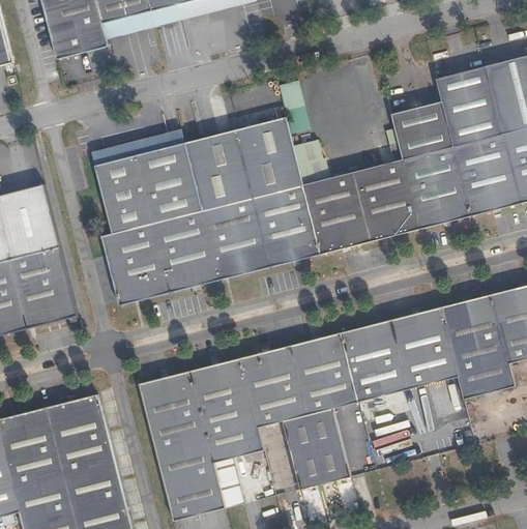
[(100,23),(93,0),(39,0),(55,59),(106,46),(104,36),(100,23)]
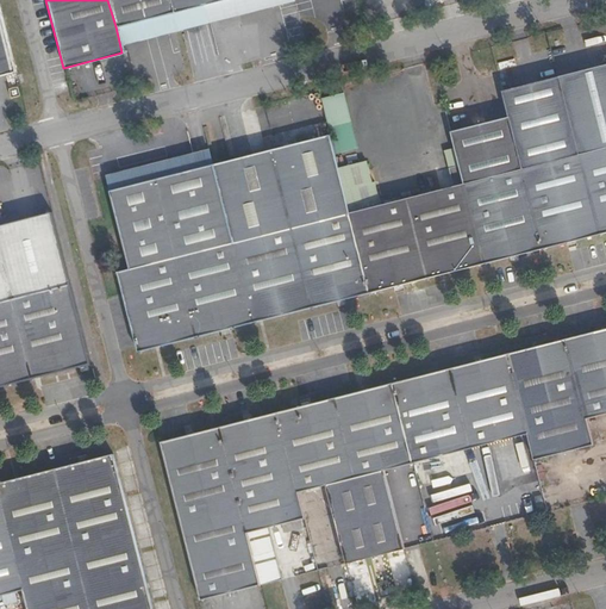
[(173,12),(168,0),(107,0),(116,26),(173,12)]
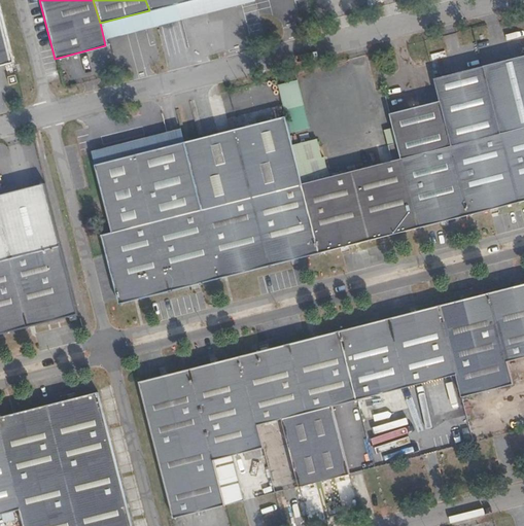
[(145,0),(149,10),(175,3),(188,0),(145,0)]
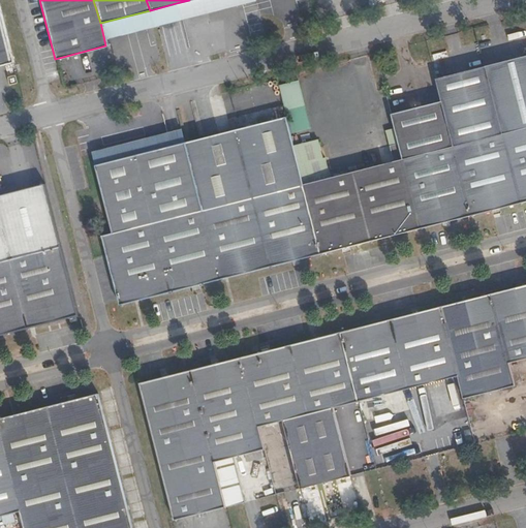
[(176,3),(150,10),(153,24),(180,18),(176,3)]
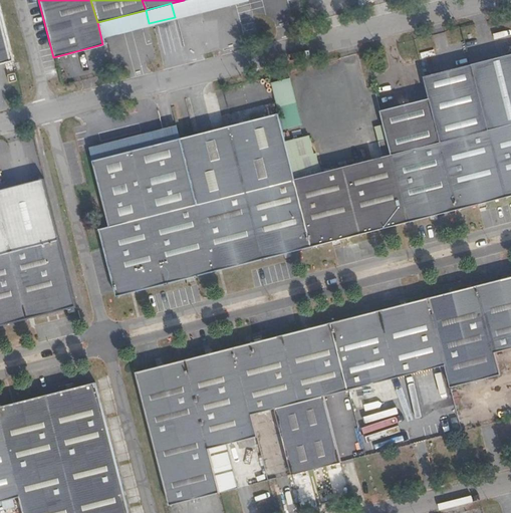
[(149,23),(146,10),(97,22),(100,35),(149,23)]
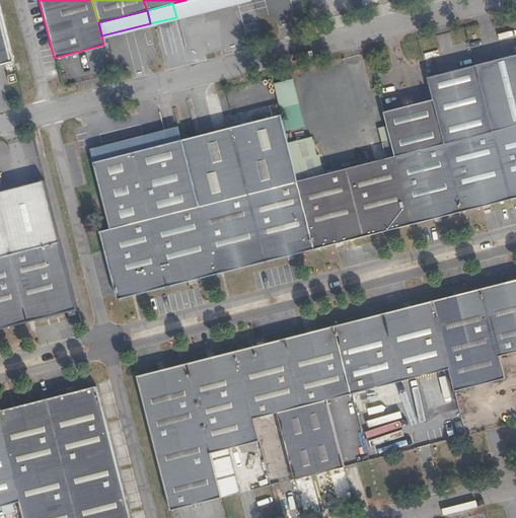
[(0,61),(11,59),(0,16),(0,61)]
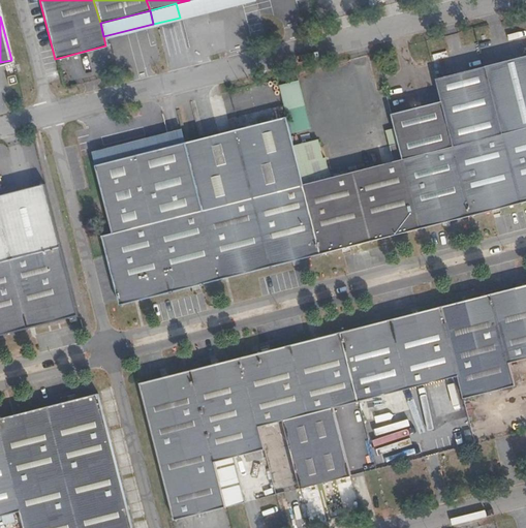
[(440,100),(469,214),(525,199),(525,54),(486,64),(434,78),(440,100)]
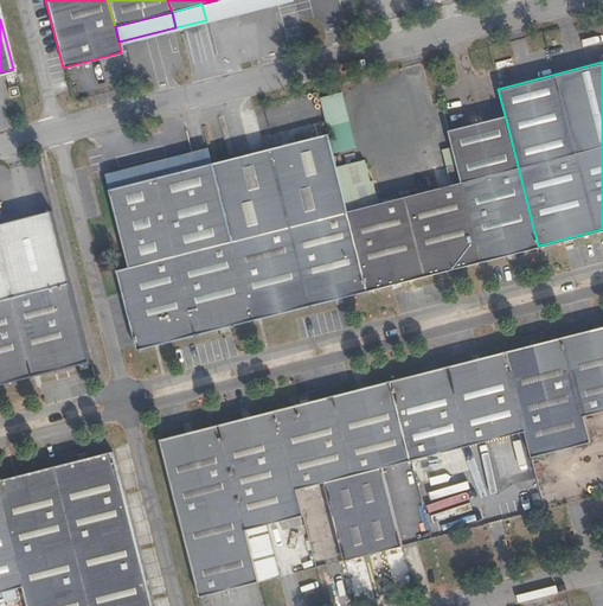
[(15,85),(6,88),(8,96),(17,94),(15,85)]
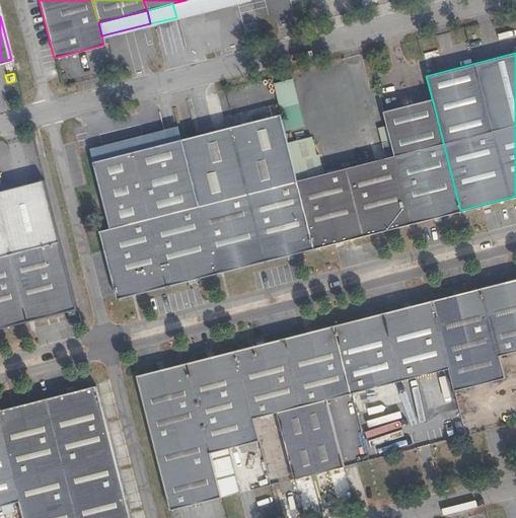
[(390,139),(412,223),(460,210),(432,98),(382,111),(390,139)]
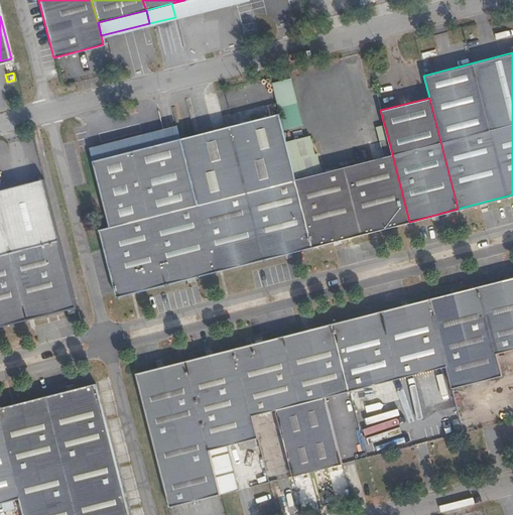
[(214,271),(310,246),(293,179),(292,174),(276,113),(229,125),(179,138),(214,271)]
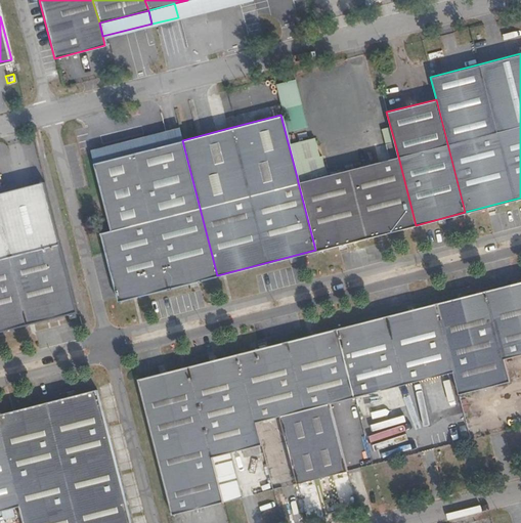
[(117,301),(217,275),(182,140),(92,163),(110,230),(99,232),(117,301)]
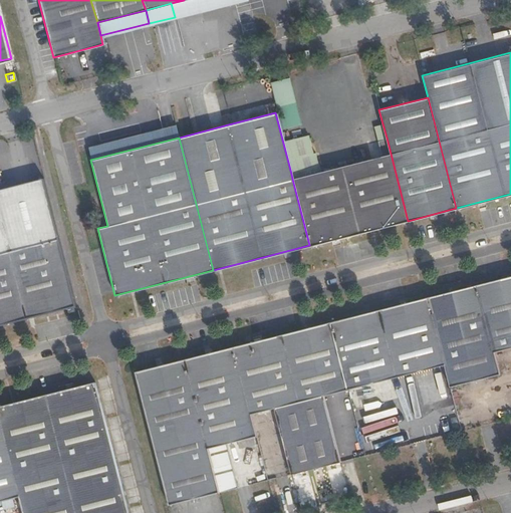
[(309,245),(408,221),(387,138),(376,141),(380,157),(316,173),(292,179),(309,245)]
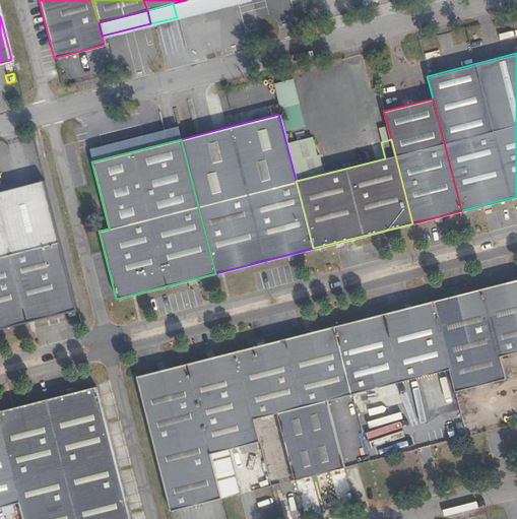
[(295,176),(296,181),(320,175),(319,170),(295,176)]
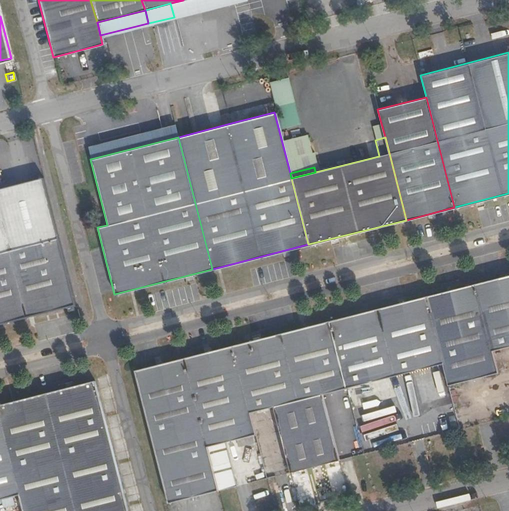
[(0,322),(73,304),(56,238),(41,179),(0,189),(0,322)]
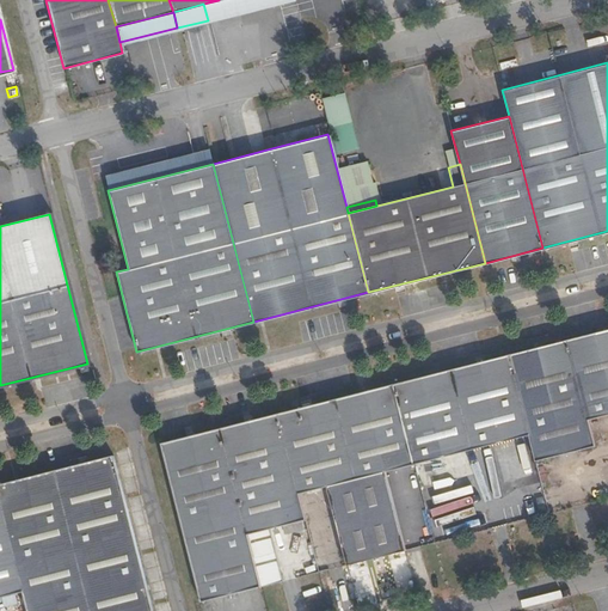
[(585,419),(607,413),(607,328),(565,338),(585,419)]
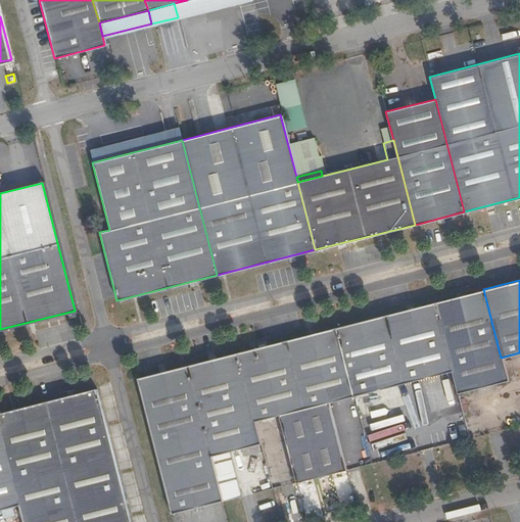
[(507,380),(501,358),(483,289),(462,295),(433,302),(451,371),(456,392),(480,387),(507,380)]
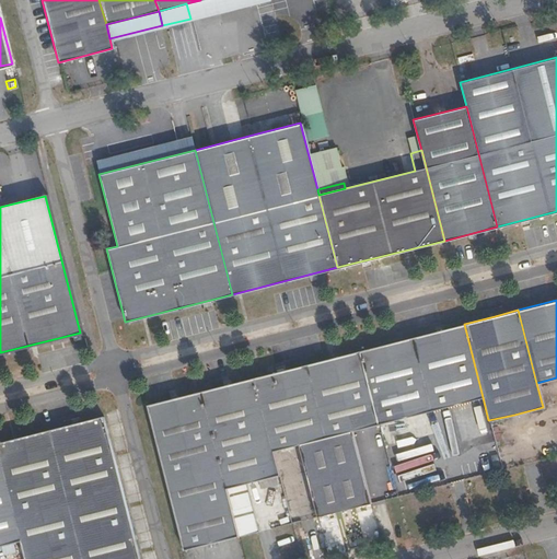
[(376,424),(483,397),(464,324),(358,351),(376,424)]
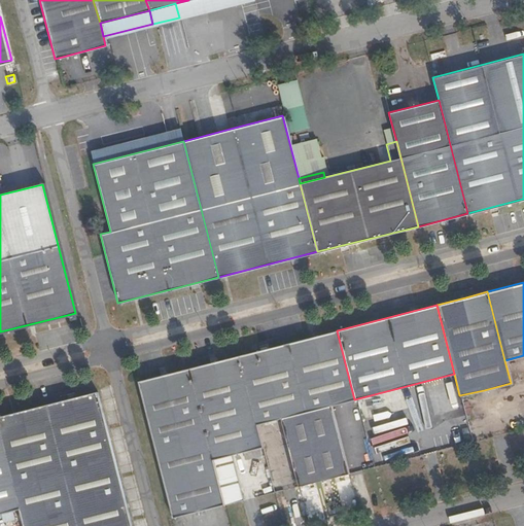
[(329,406),(354,399),(337,330),(267,348),(257,350),(237,355),(255,424),(279,418),(297,485),(346,471),(329,406)]
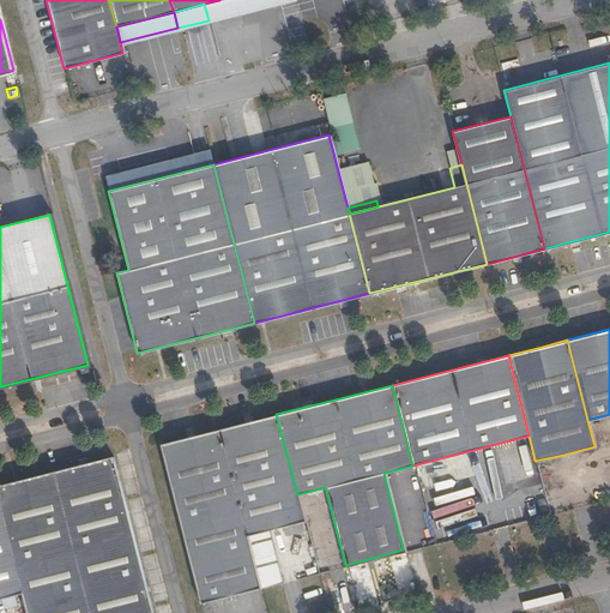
[(303,521),(297,494),(276,414),(218,428),(259,588),(281,582),(267,530),(281,527),(283,535),(300,530),(297,522),(303,521)]
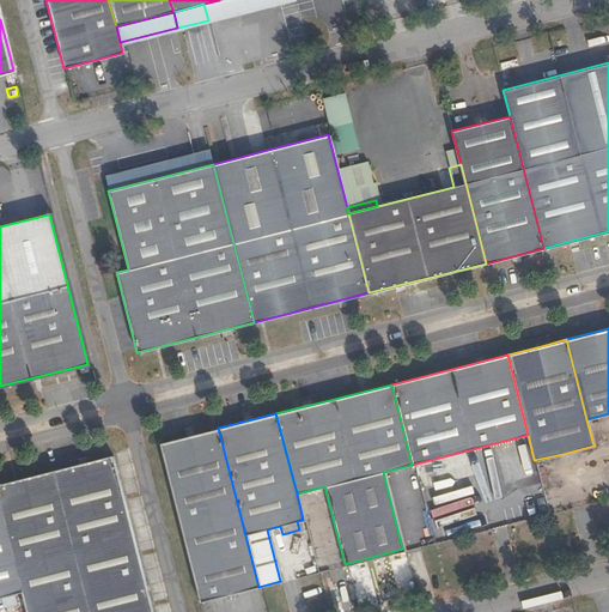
[(199,601),(259,587),(218,428),(159,443),(199,601)]
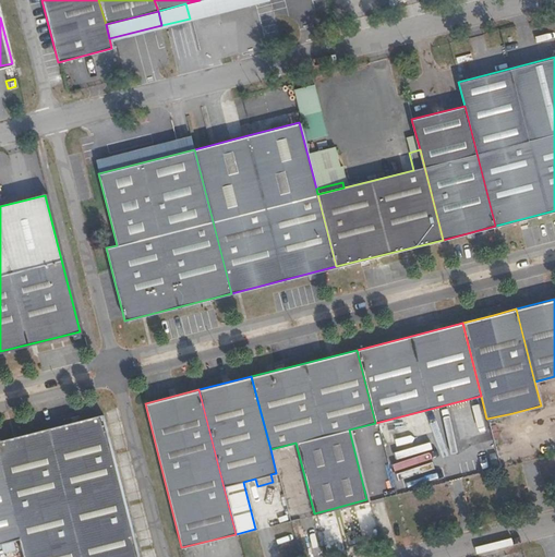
[(24,556),(137,556),(101,414),(0,439),(0,542),(20,539),(24,556)]
